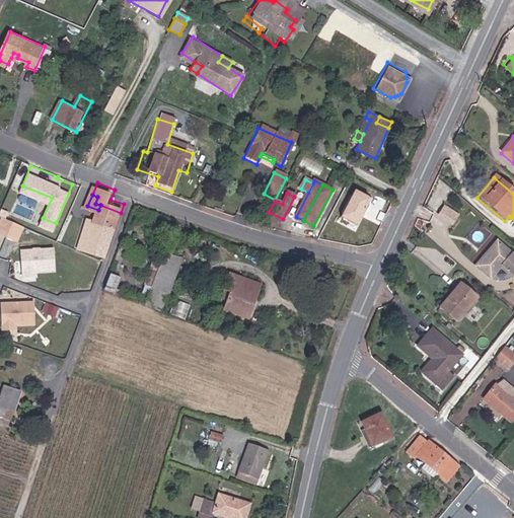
[(440,203),(434,215),(449,223),(456,212),(440,203)]
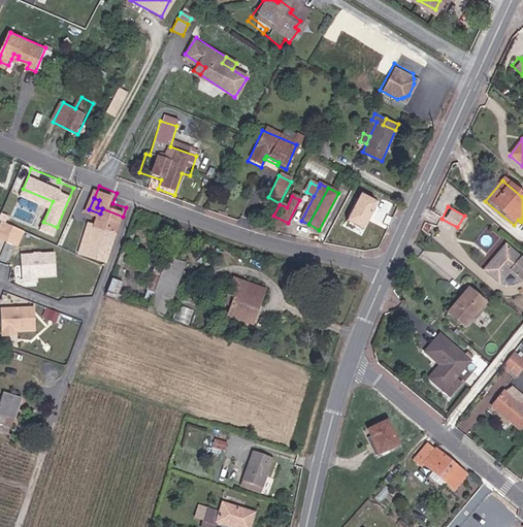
[(121,222),(123,217),(102,208),(100,213),(121,222)]
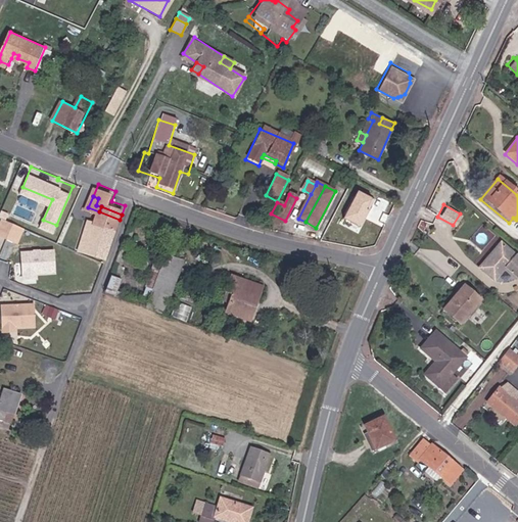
[(118,226),(120,220),(99,211),(97,218),(118,226)]
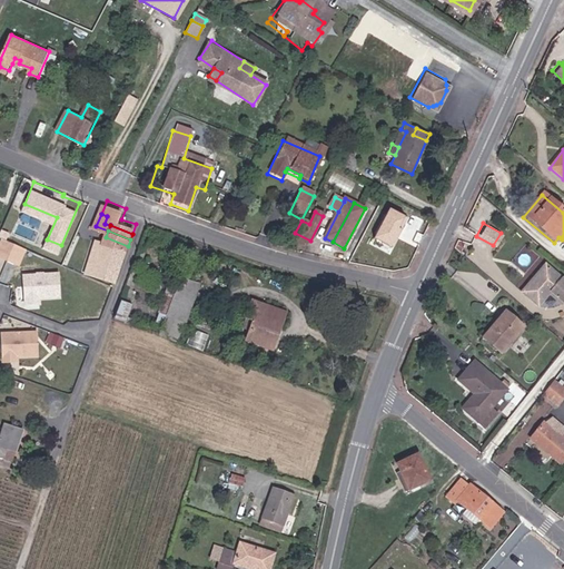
[(27,242),(6,233),(0,245),(0,247),(20,257),(27,242)]
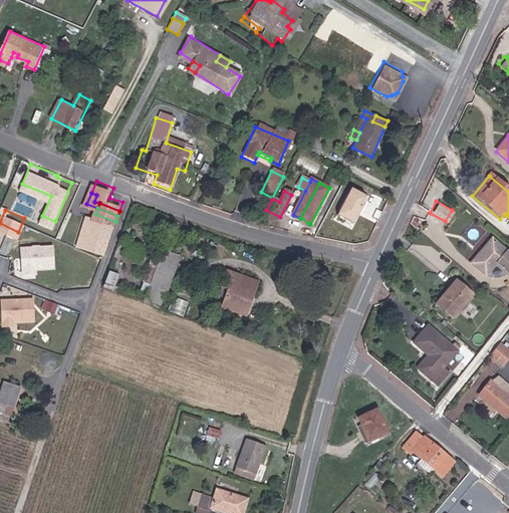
[(273,222),(280,217),(266,210),(263,217),(273,222)]
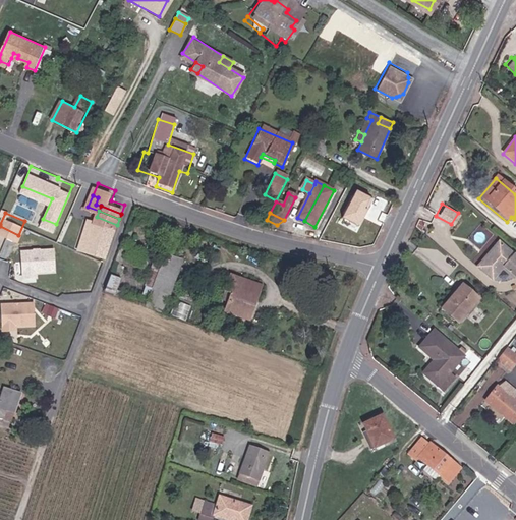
[(78,244),(106,252),(117,225),(97,217),(90,214),(78,244)]
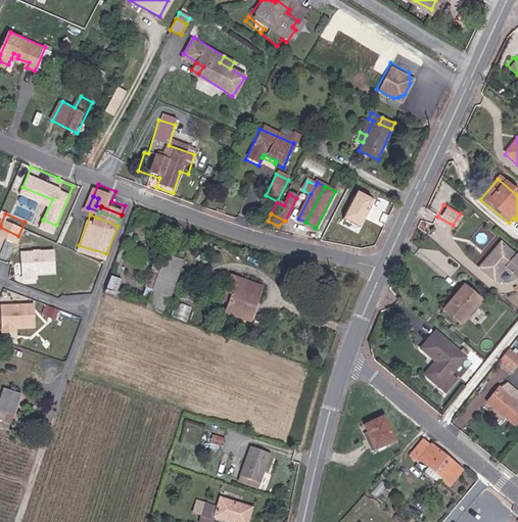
[(130,225),(111,272),(121,275),(139,229),(130,225)]
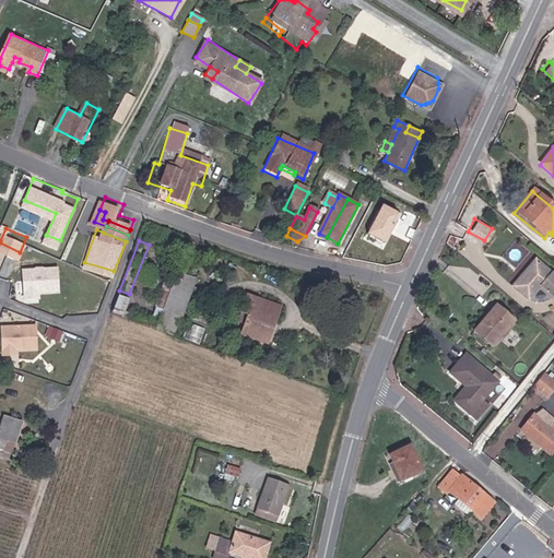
[(0,275),(3,276),(9,258),(1,256),(0,259),(0,275)]
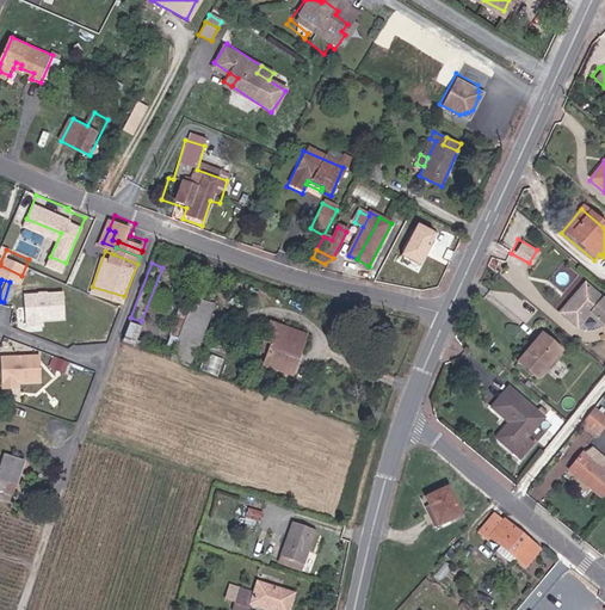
[(585,310),(604,328),(604,305),(580,282),(555,310),(572,325),(585,310)]
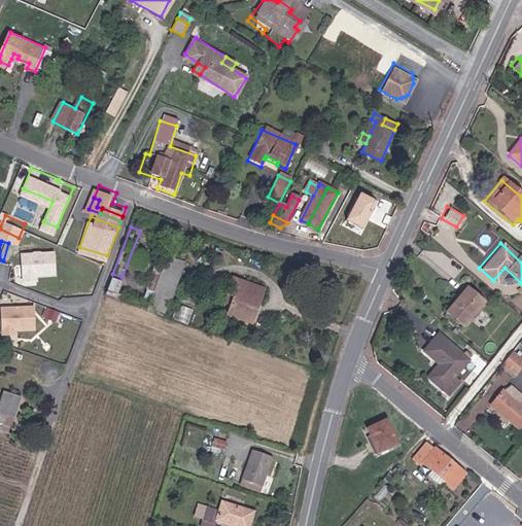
[(57,269),(56,247),(23,248),(25,275),(38,275),(37,270),(57,269)]
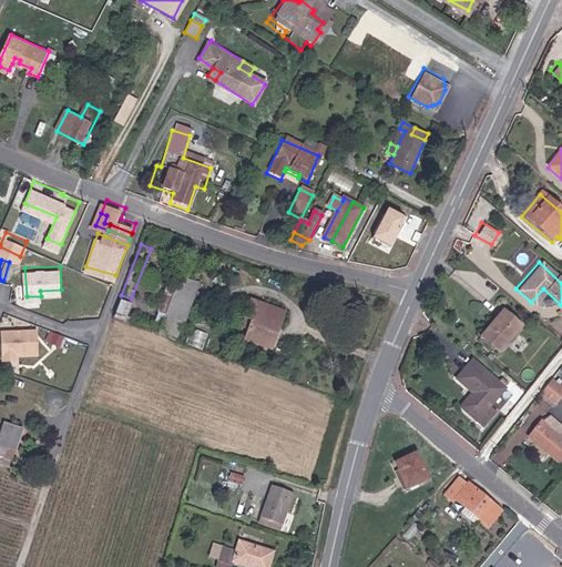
[(177,294),(196,302),(203,285),(184,277),(177,294)]
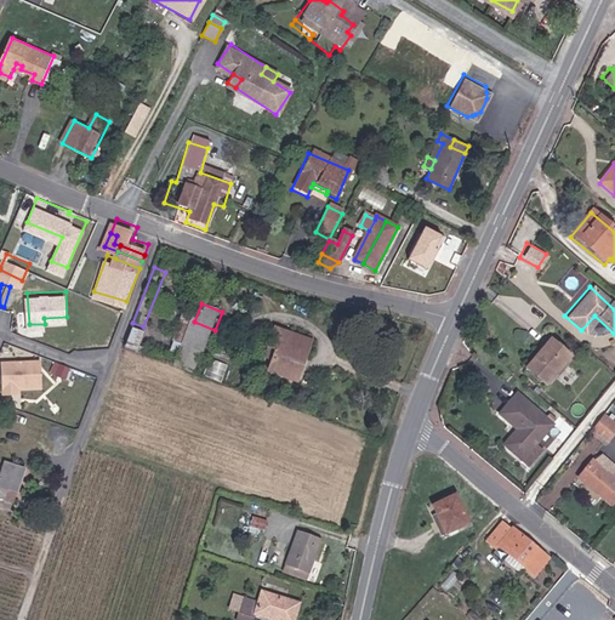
[(178,363),(199,371),(215,330),(194,322),(178,363)]
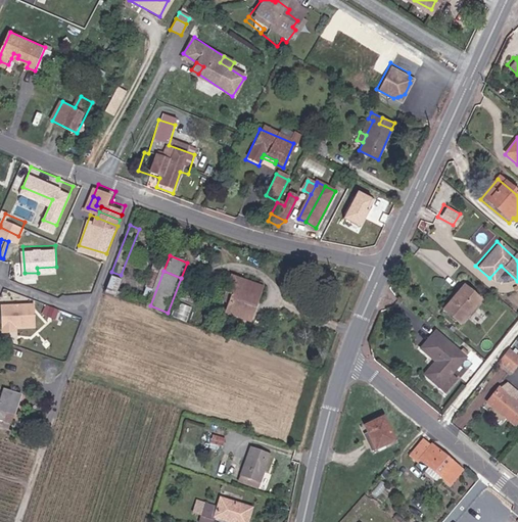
[(115,291),(122,276),(121,275),(111,272),(105,287),(115,291)]
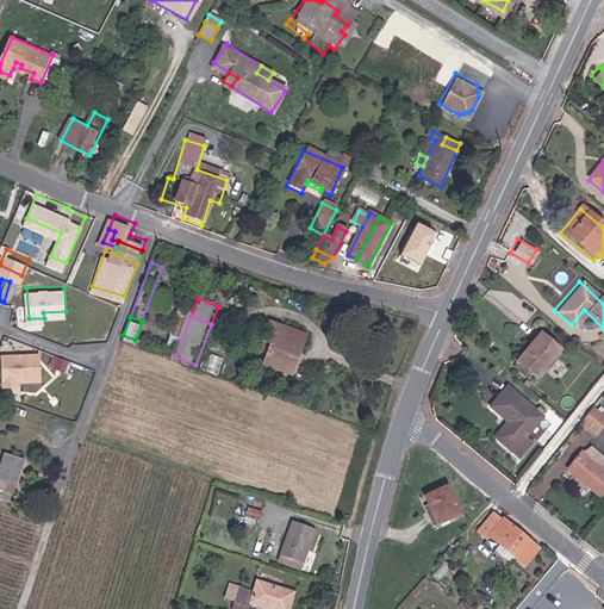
[(292,364),(299,358),(303,353),(309,354),(315,335),(272,318),(265,337),(276,343),(275,348),(268,365),(276,367),(280,359),(292,364)]
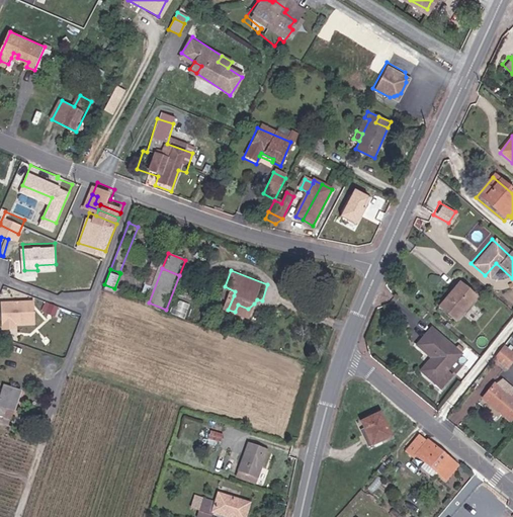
[(433,306),(449,319),(469,295),(452,281),(433,306)]
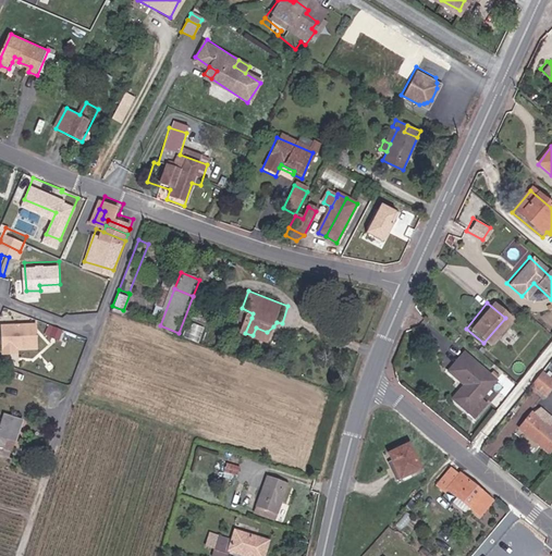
[(37,342),(36,318),(2,319),(2,347),(17,347),(16,342),(37,342)]
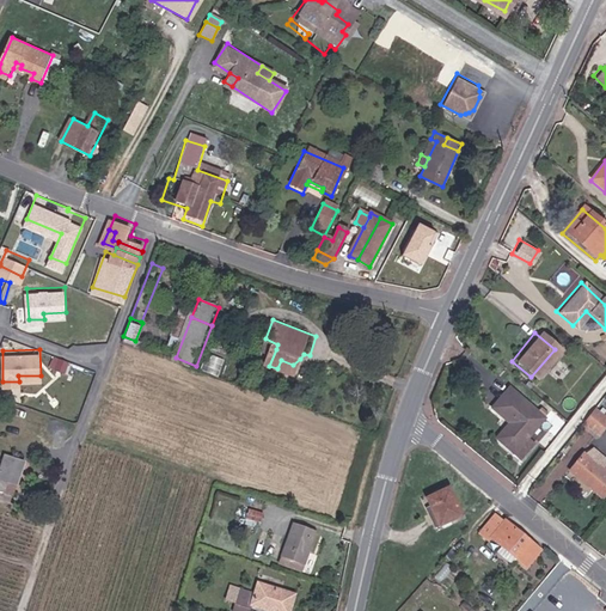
[(277,368),(300,378),(306,361),(310,355),(304,354),(300,359),(293,365),(281,360),(277,368)]
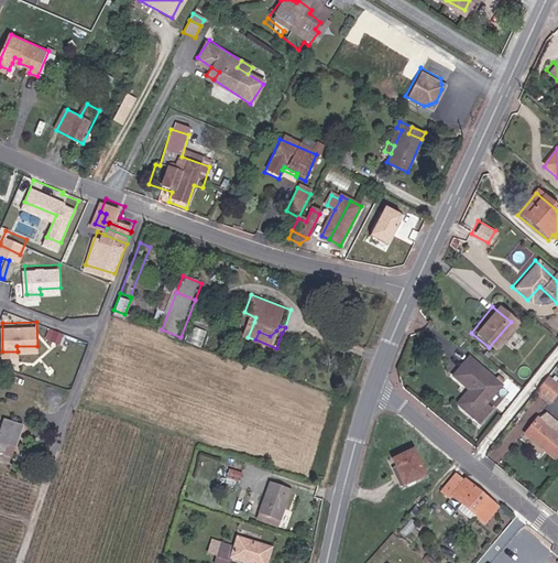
[(469,414),(484,397),(495,383),(462,357),(448,376),(465,389),(455,402),(469,414)]
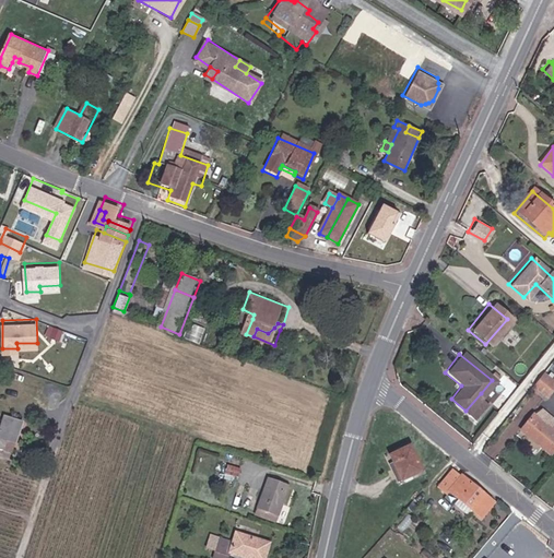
[(529,386),(544,399),(553,387),(553,384),(540,374),(529,386)]
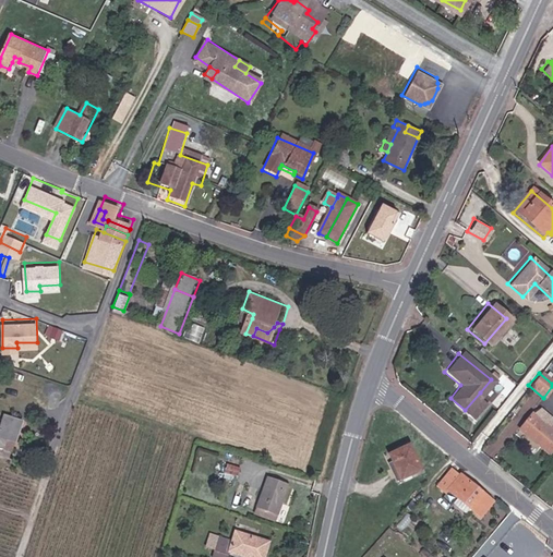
[(465,410),(471,415),(487,398),(480,392),(465,410)]
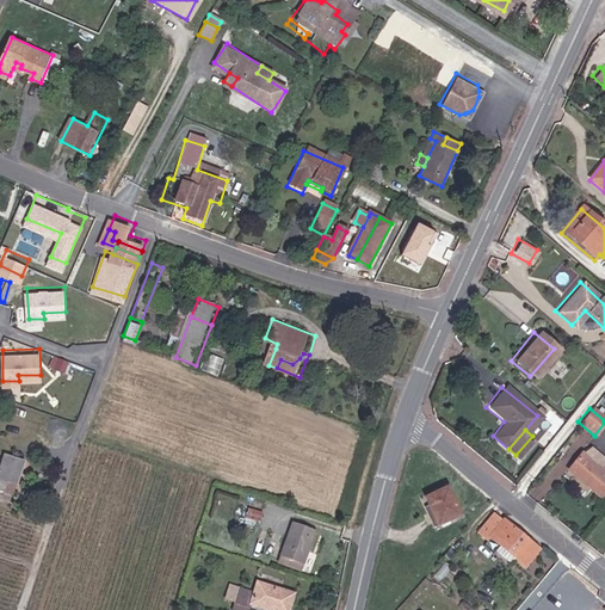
[(1,457),(0,461),(0,480),(19,487),(20,480),(29,481),(37,457),(13,449),(10,460),(1,457)]
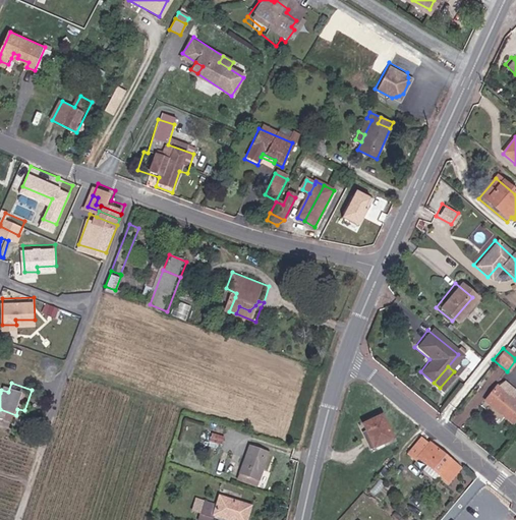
[(475,403),(506,427),(515,415),(515,401),(512,399),(506,404),(486,389),(475,403)]
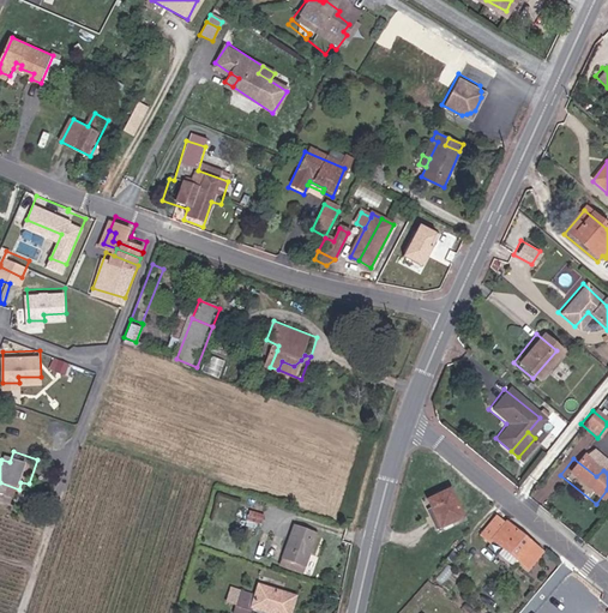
[(19,490),(25,492),(29,484),(20,482),(19,490)]
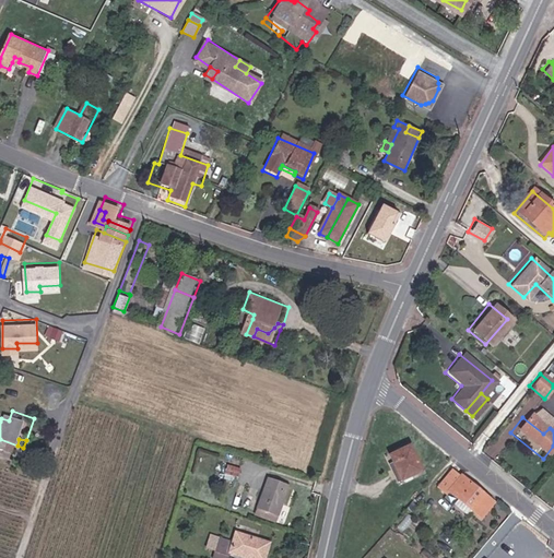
[(387,487),(405,477),(392,452),(374,461),(387,487)]
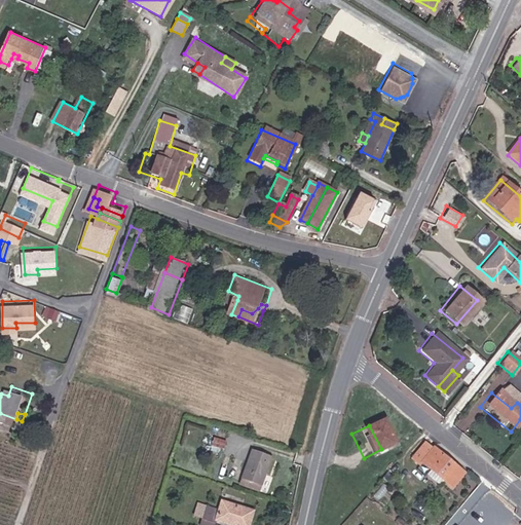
[(412,472),(433,489),(446,473),(425,456),(422,458),(415,452),(402,467),(410,474),(412,472)]
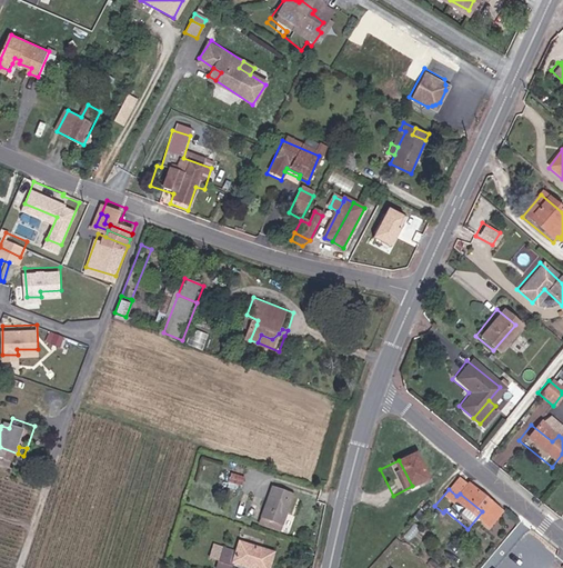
[(239,527),(261,535),(272,504),(251,495),(239,527)]
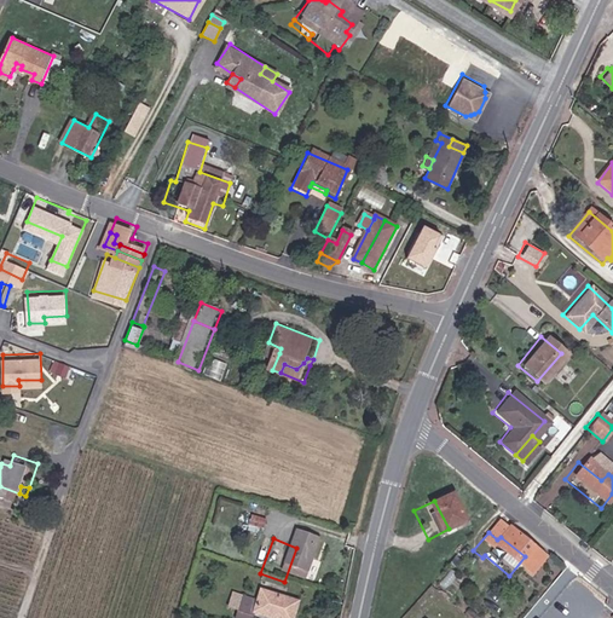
[(258,579),(282,589),(284,582),(260,573),(258,579)]
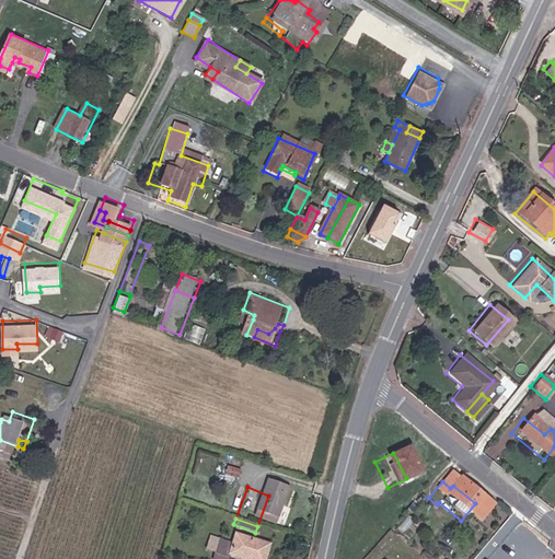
[(246,558),(247,556),(215,544),(211,552),(187,545),(184,555),(193,557),(192,558),(246,558)]
